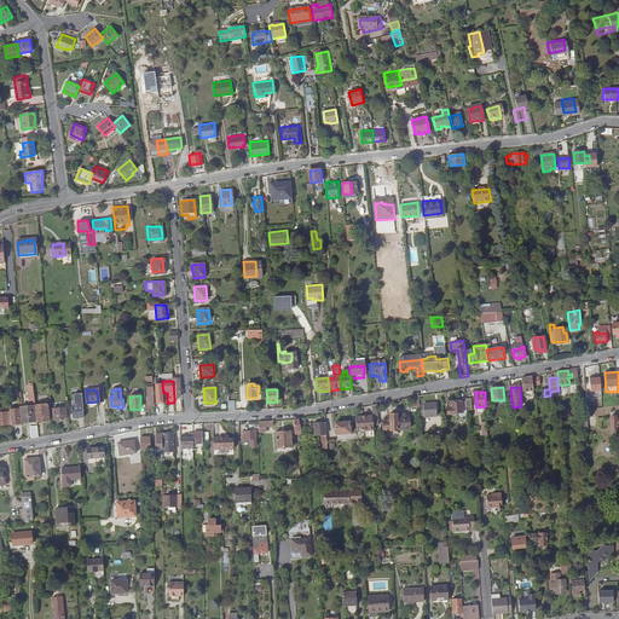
[(35,406),(36,422),(48,421),(47,404),(38,405),(36,399),(34,399),(35,403),(35,406)]
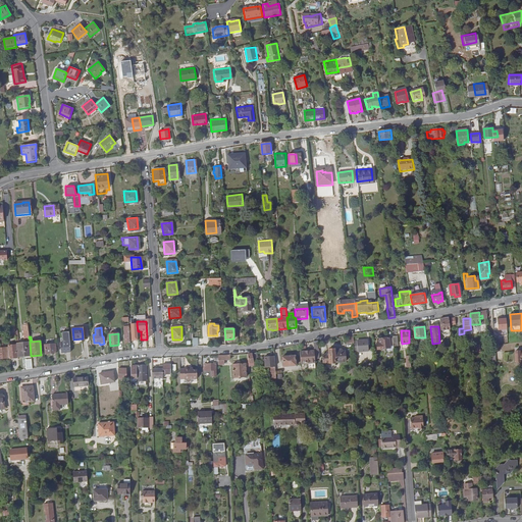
[(390,353),(394,353),(394,344),(393,340),(380,340),(380,344),(377,344),(377,350),(390,349),(390,353)]
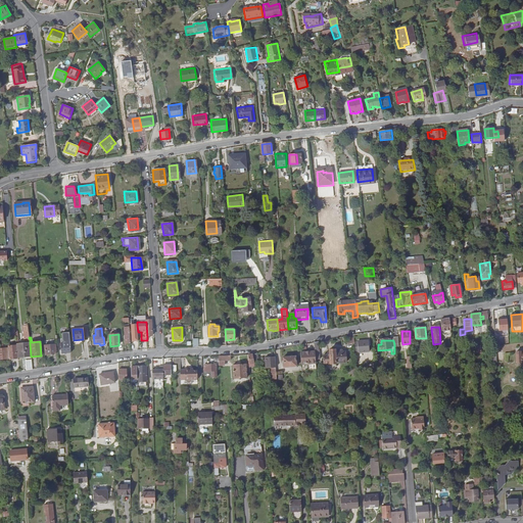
[(369,351),(369,346),(369,342),(369,341),(359,342),(359,351),(369,351)]
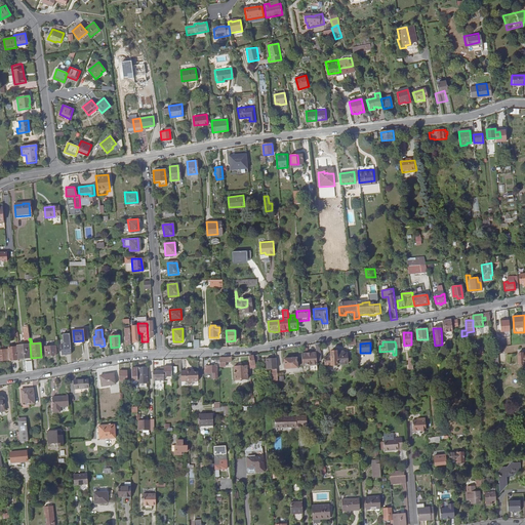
[(16,346),(16,347),(17,359),(31,358),(30,345),(16,346)]
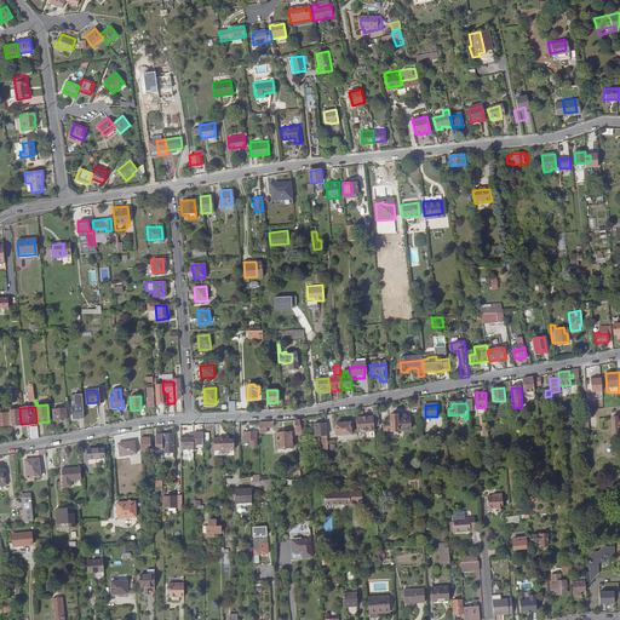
[(73,419),(84,419),(84,407),(73,408),(73,419)]
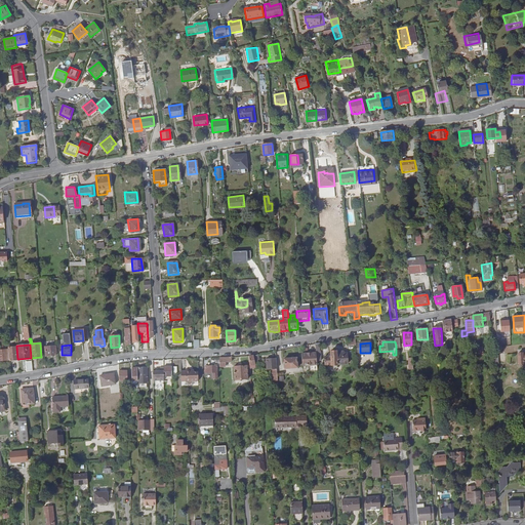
[(8,347),(8,349),(9,360),(17,359),(16,347),(8,347)]
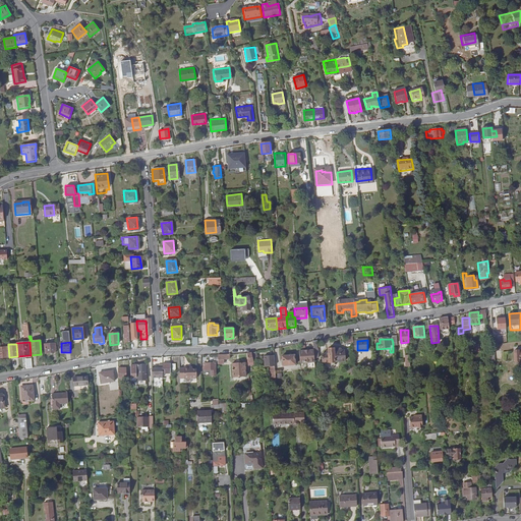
[(54,353),(54,344),(45,345),(46,353),(54,353)]
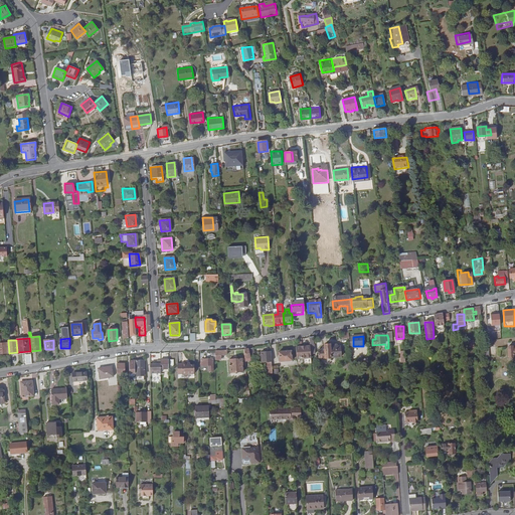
[(8,342),(0,342),(0,347),(0,353),(9,353),(8,342)]
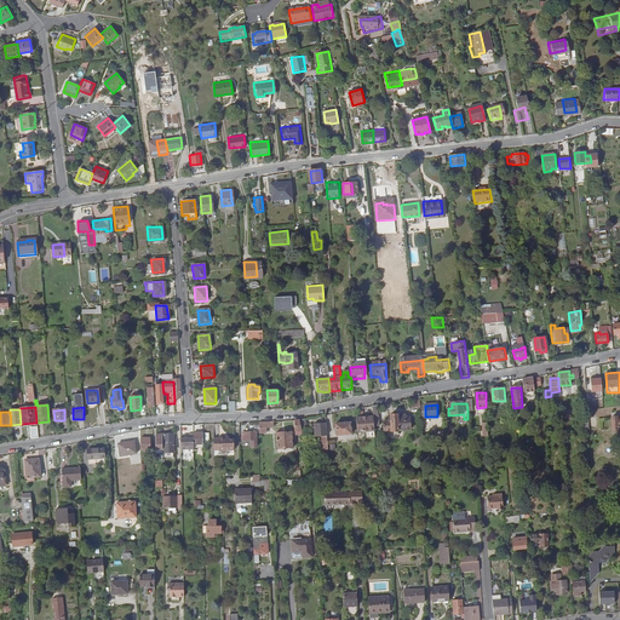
[(400,431),(399,420),(399,417),(399,415),(391,415),(391,422),(384,422),(384,431),(392,431),(392,432),(400,431)]
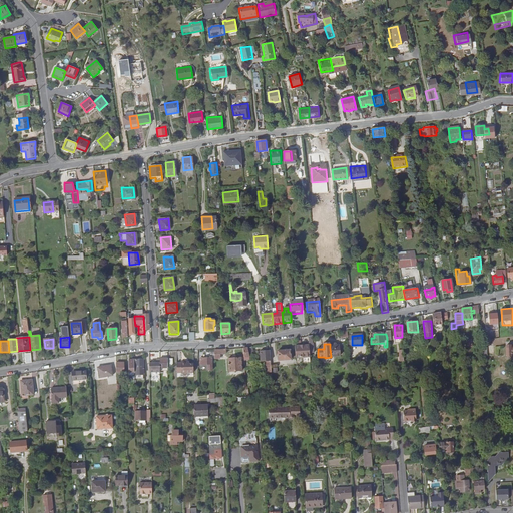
[(302,349),(302,345),(297,346),(297,357),(305,357),(305,362),(311,362),(310,356),(310,353),(310,345),(305,345),(305,348),(302,349)]
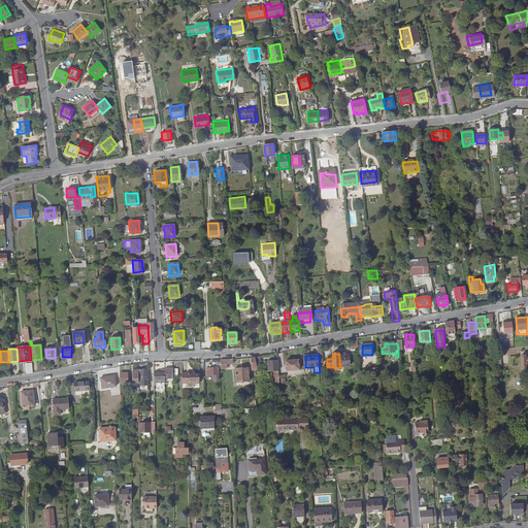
[(340,367),(351,366),(350,357),(348,357),(348,356),(345,355),(339,355),(339,358),(340,367)]
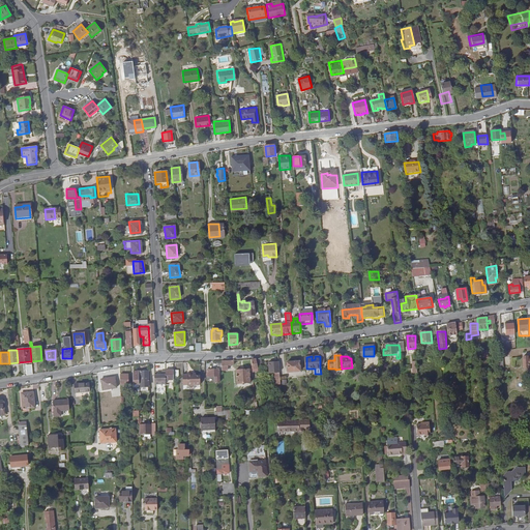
[(235,360),(223,360),(223,370),(228,370),(228,364),(235,364),(235,360)]
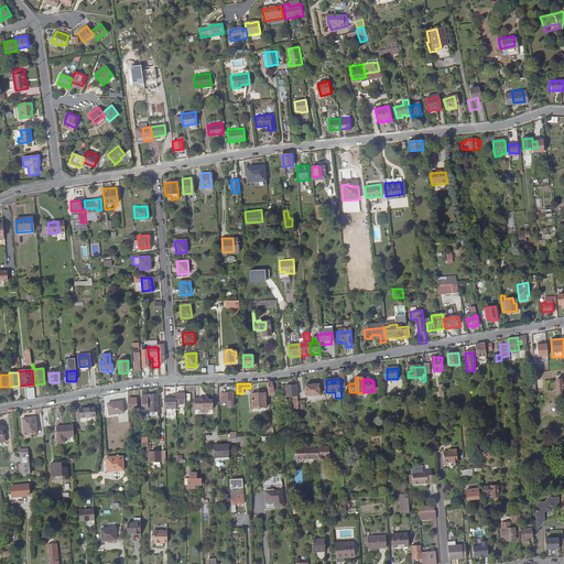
[(295,403),(300,403),(299,384),(289,384),(289,403),(292,403),(292,405),(295,405),(295,403)]
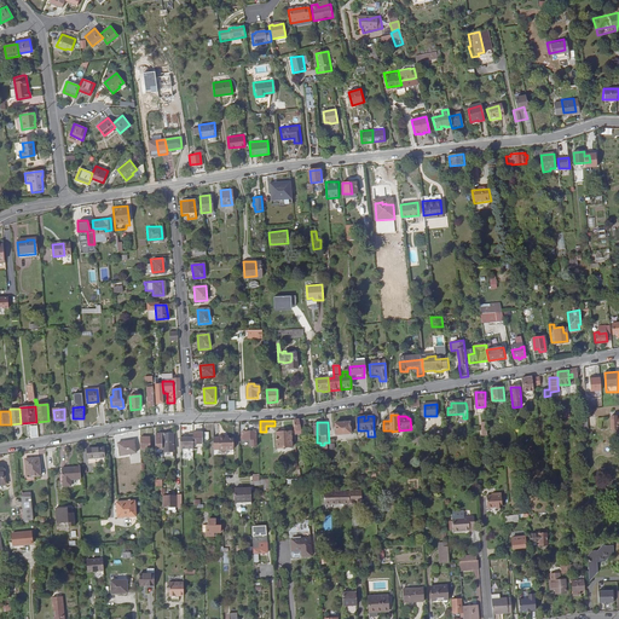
[(352,422),(337,422),(337,433),(352,433),(352,422)]
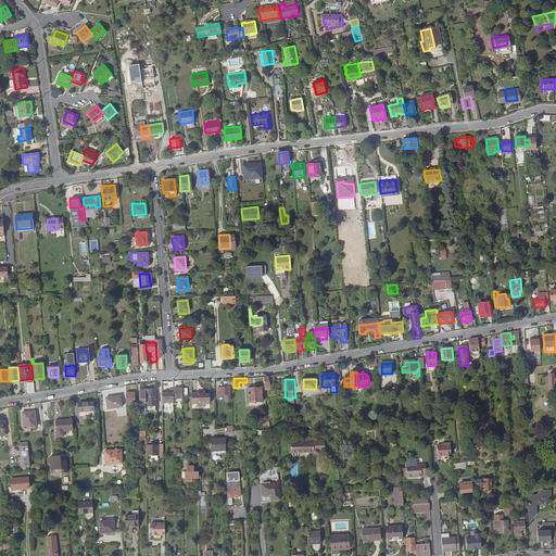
[(224,388),(218,388),(218,393),(226,394),(226,401),(230,401),(230,384),(226,384),(226,388),(224,388)]
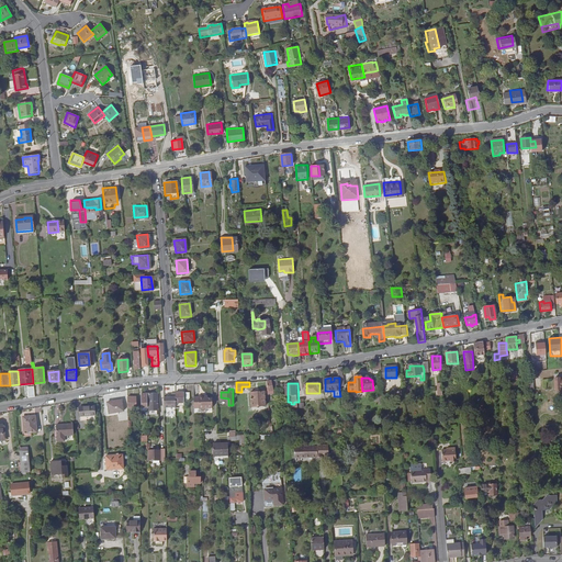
[(268,405),(267,392),(253,393),(254,406),(268,405)]
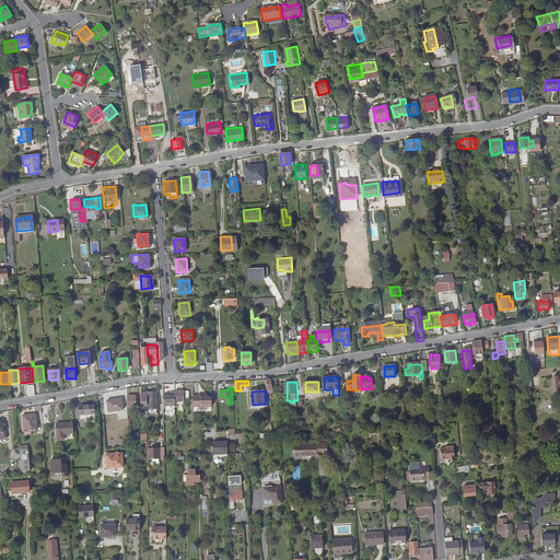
[(175,393),(175,403),(184,403),(184,392),(175,392),(175,393)]
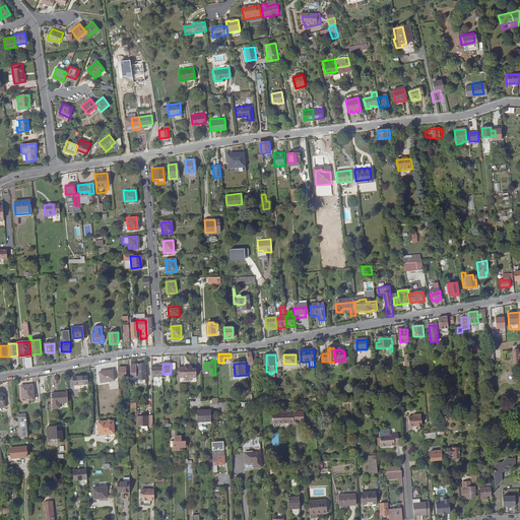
[(158,368),(151,368),(151,378),(163,378),(163,374),(163,365),(158,365),(158,368)]
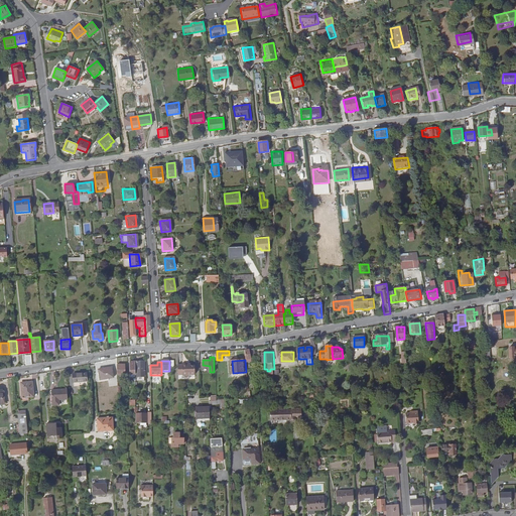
[(190,365),(182,364),(182,374),(196,374),(196,366),(190,365)]
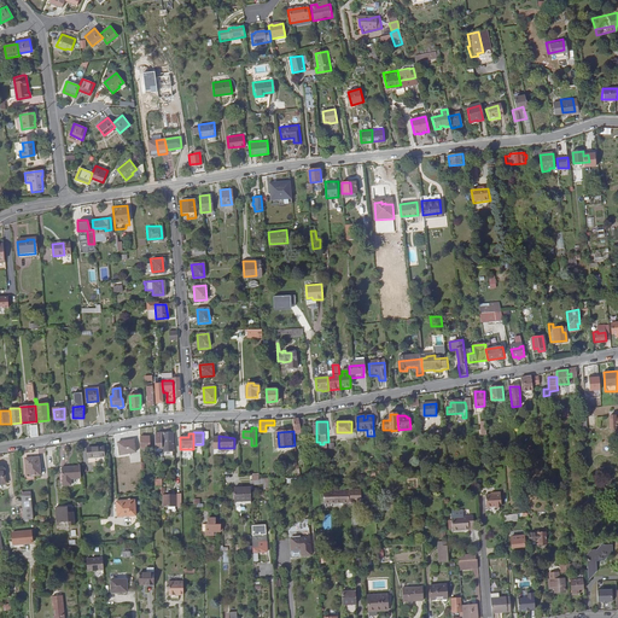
[(133,439),(117,443),(118,450),(116,450),(117,458),(129,455),(129,453),(135,452),(133,439)]
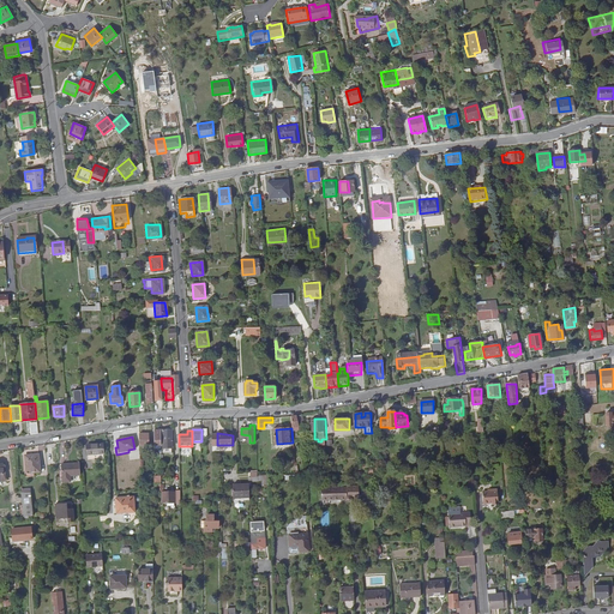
[(102,441),(86,443),(86,453),(103,451),(102,441)]
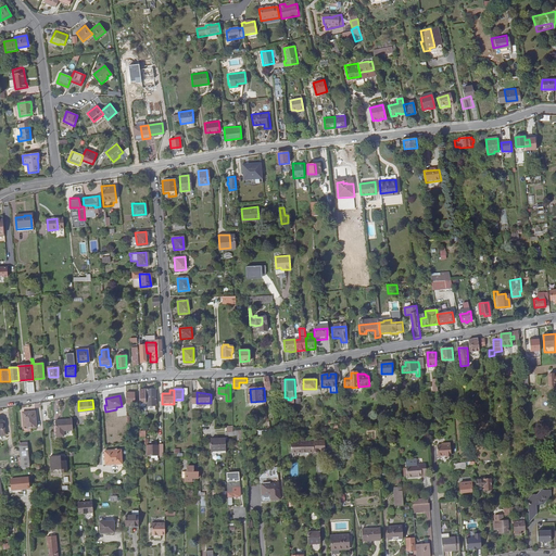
[(24,412),(25,428),(37,427),(36,411),(24,412)]
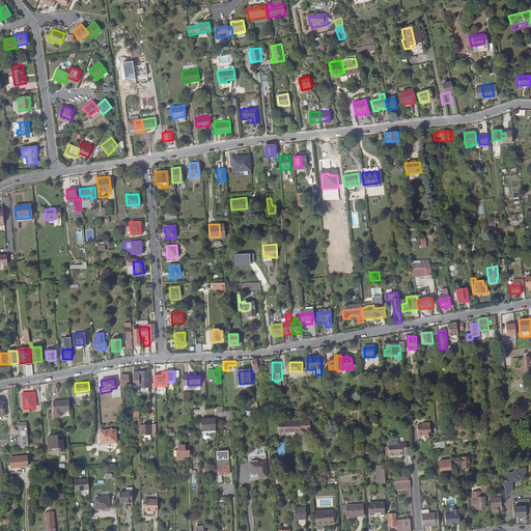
[(70,398),(54,400),(55,416),(62,415),(62,410),(71,409),(70,398)]
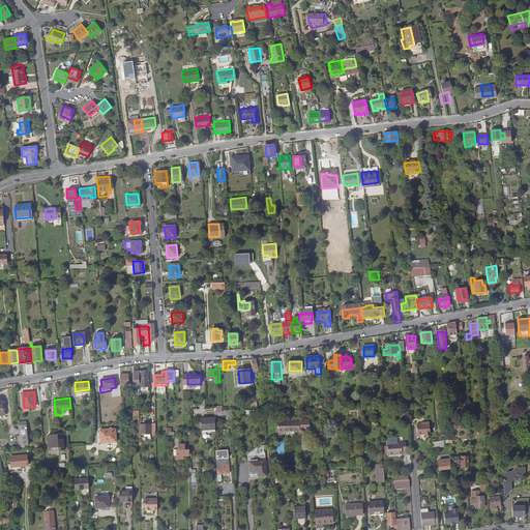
[(201,431),(216,431),(215,417),(201,417),(201,431)]
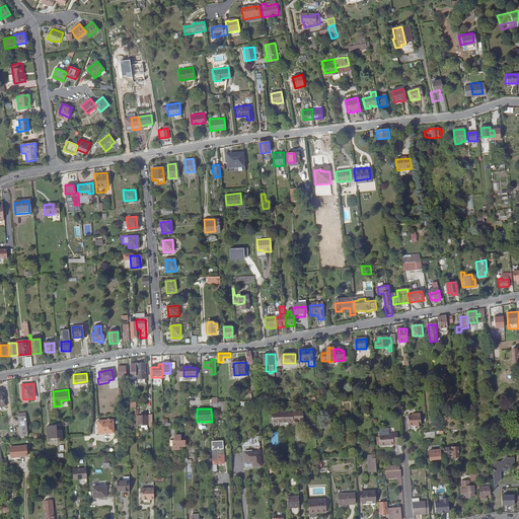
[(271,413),(271,423),(291,422),(291,423),(291,424),(292,424),(293,424),(293,425),(294,425),(294,424),(295,424),(295,423),(296,423),(296,422),(296,421),(303,421),(303,411),(292,411),(292,413),(271,413)]
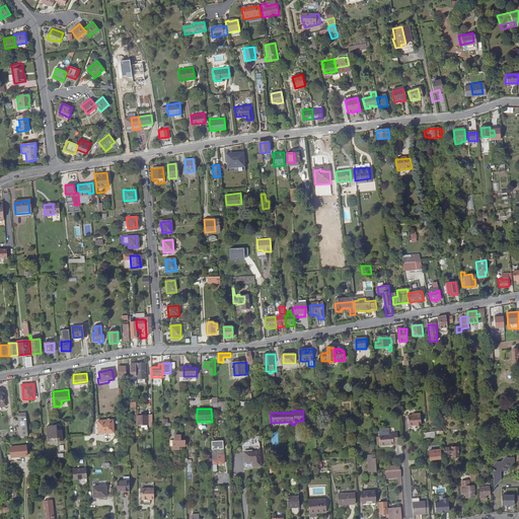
[(149,426),(149,416),(139,416),(139,413),(137,413),(137,426),(149,426)]
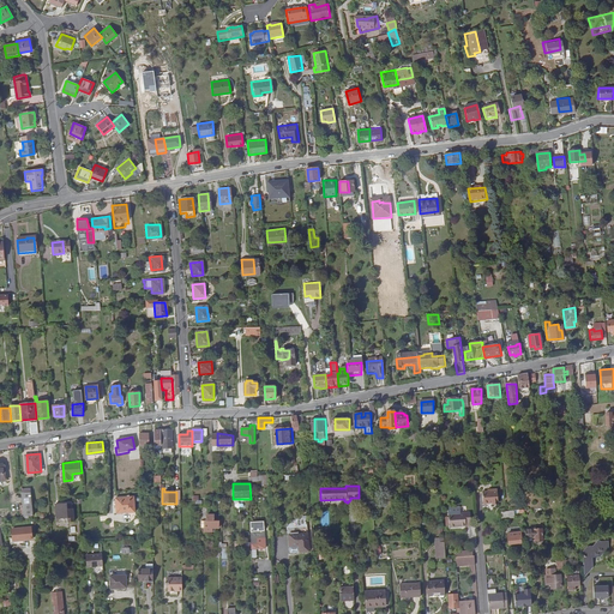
[(23,492),(24,516),(34,516),(31,492),(23,492)]
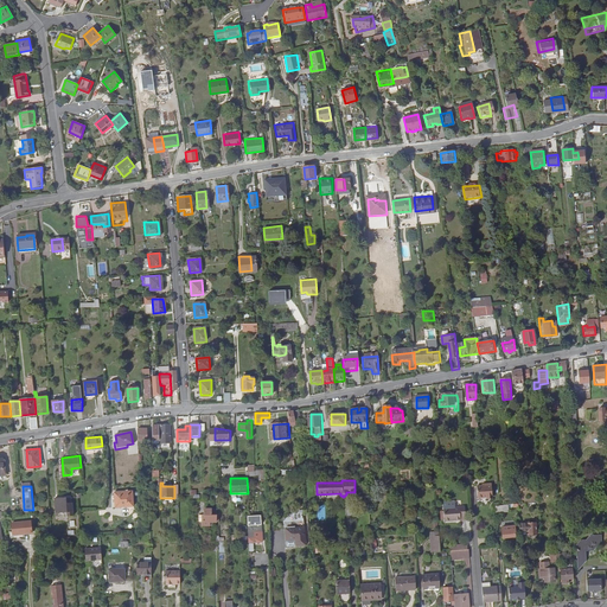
[(489,487),(483,487),(483,490),(473,491),(474,500),(484,499),(484,502),(490,500),(489,487)]
